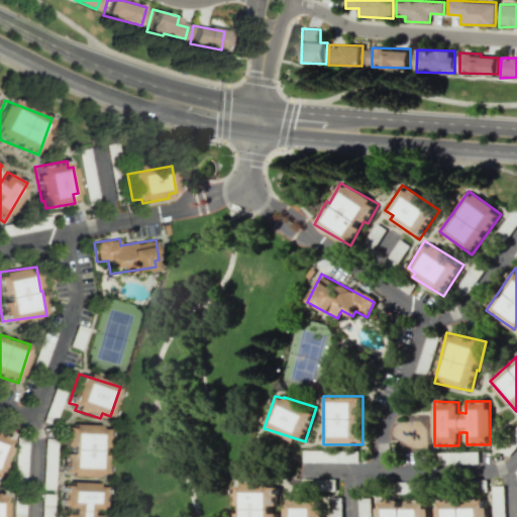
[(105,477),(106,454),(99,454),(100,447),(107,447),(107,426),(64,425),(64,450),(63,450),(62,475),(105,477)]
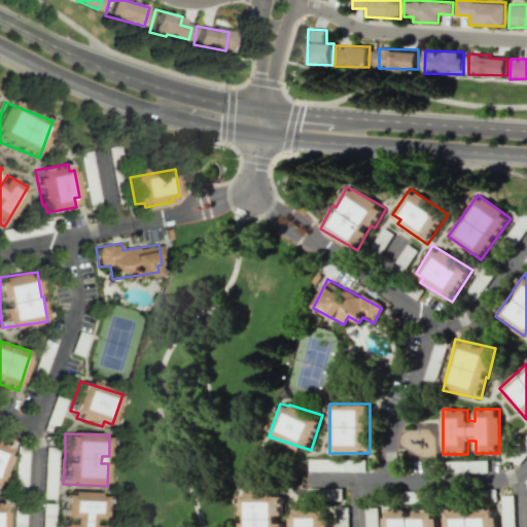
[(0,487),(14,447),(0,442),(0,487)]
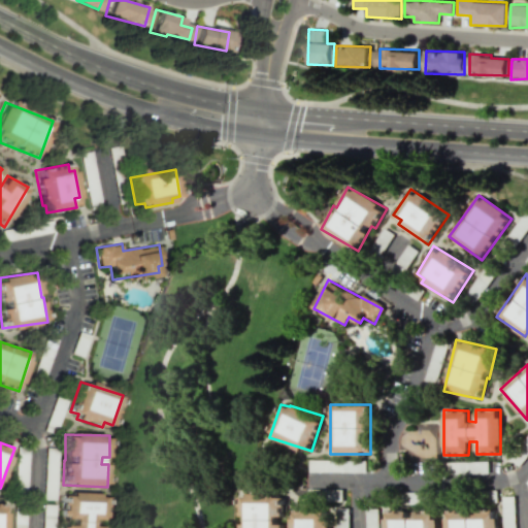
[(107,493),(62,493),(62,518),(74,518),(74,526),(61,526),(60,527),(105,527),(106,527),(93,527),(93,519),(107,519),(107,493)]
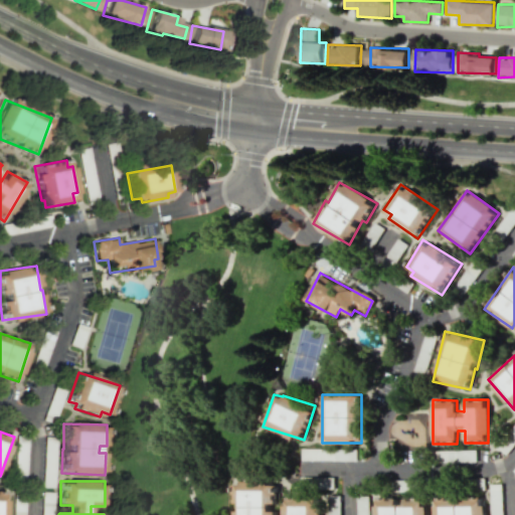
[(277,484),(233,482),(232,503),(237,503),(236,514),(276,514),(277,512),(270,511),(270,504),(276,504),(277,484)]
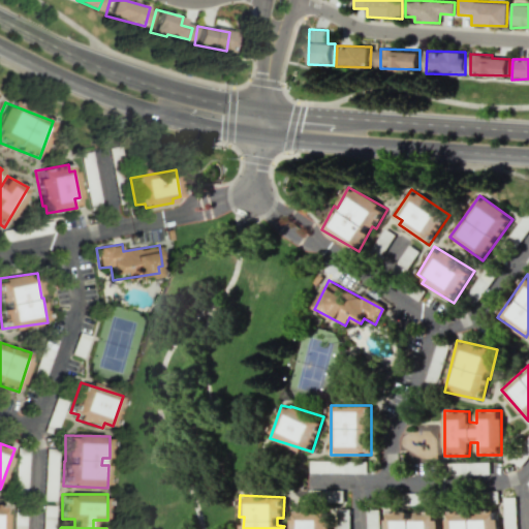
[(348,528),(348,508),(336,509),(336,528),(348,528)]
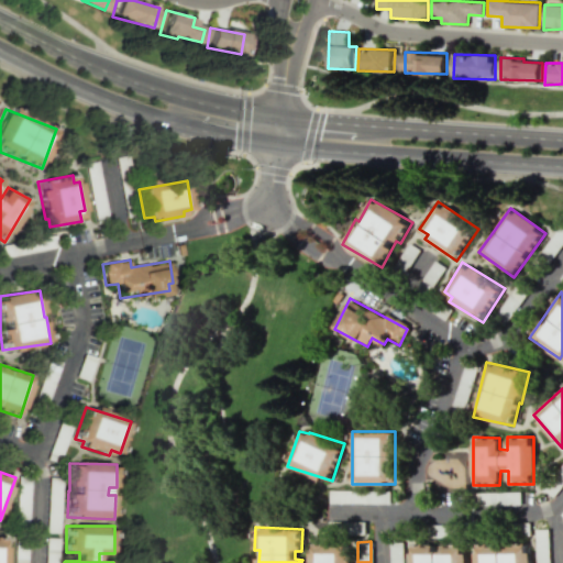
[(350,562),(351,545),(313,544),(313,560),(319,560),(319,562),(350,562)]
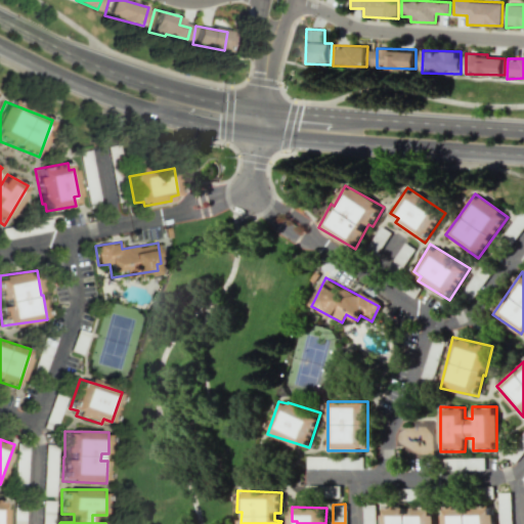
[(387,523),(431,523),(432,508),(405,508),(405,507),(383,507),(383,515),(388,515),(387,523)]
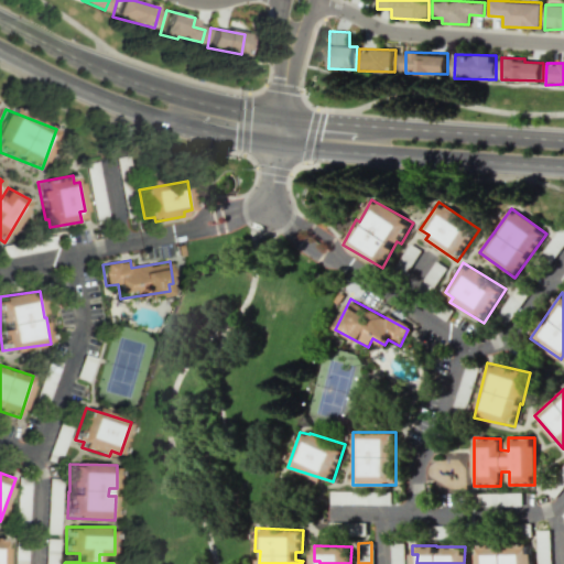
[(474,563),(529,563),(529,545),(507,545),(507,552),(498,552),(498,545),(474,545),(474,563)]
